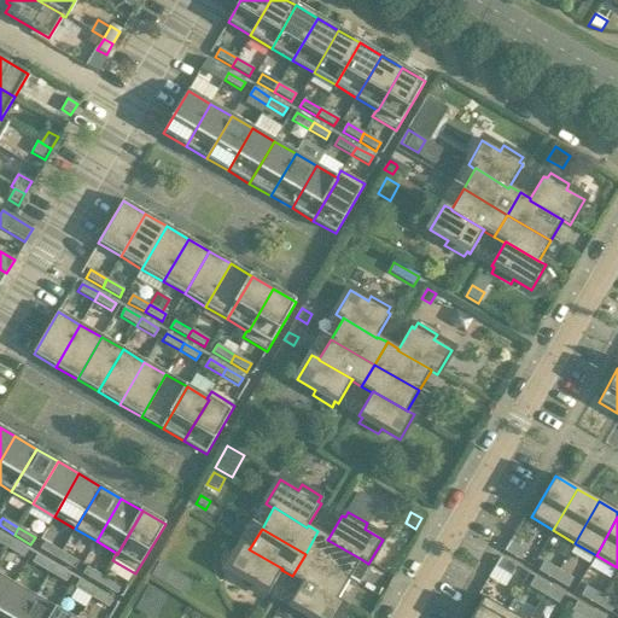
[(318,531),(305,554),(349,579),(361,559),(327,540),(328,538),(318,531)]
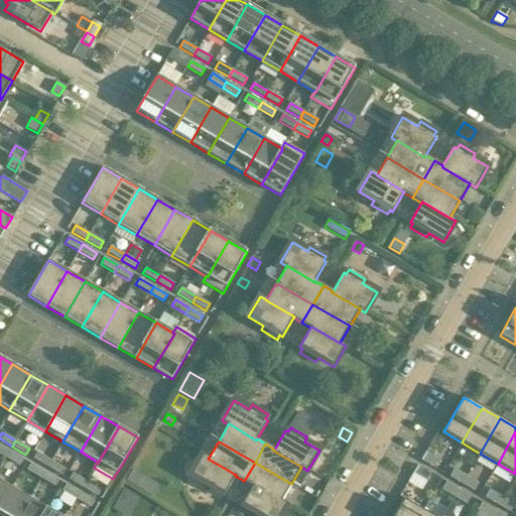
[(0,455),(5,458),(9,452),(0,445),(0,455)]
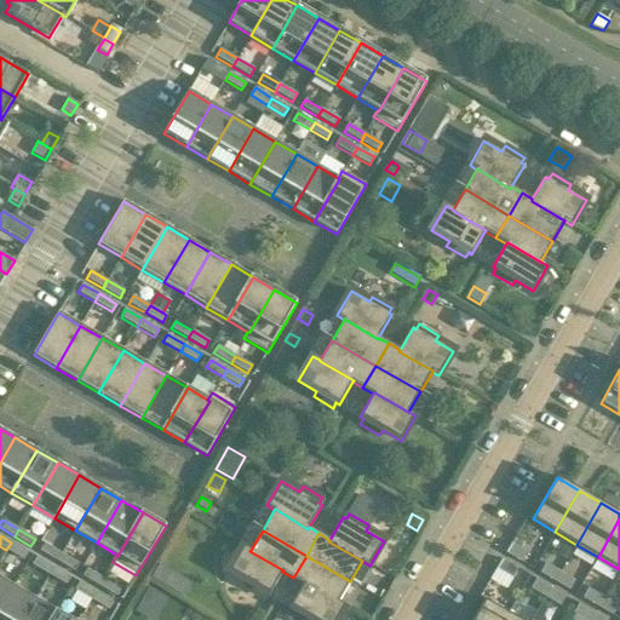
[(514,539),(511,544),(520,549),(522,544),(514,539)]
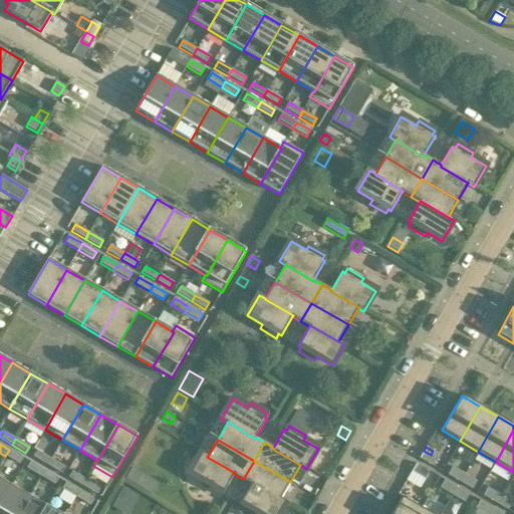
[(9,450),(5,456),(19,464),(23,458),(9,450)]
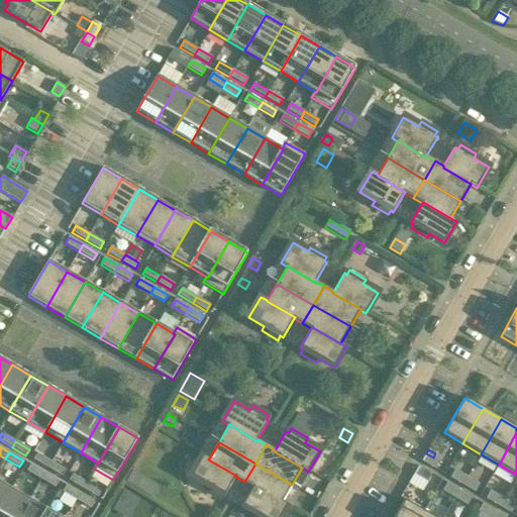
[(33,459),(47,469),(52,461),(37,453),(33,459)]
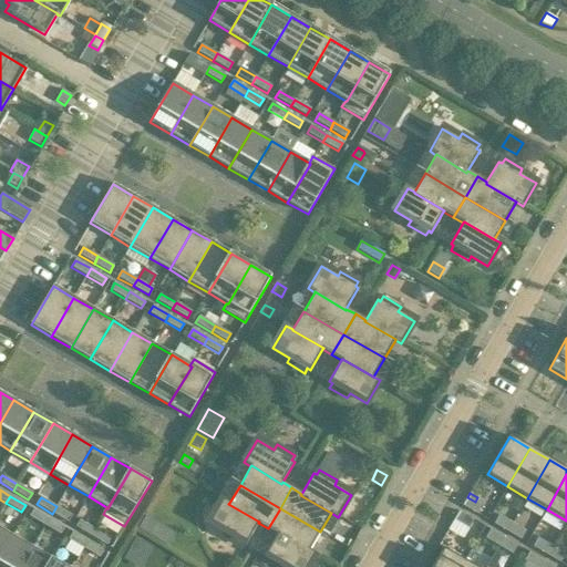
[(475,502),(467,497),(462,506),(477,515),(482,506),(475,502)]
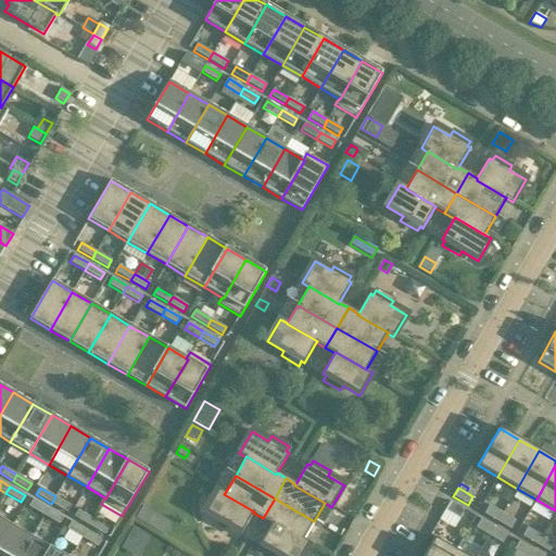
[(224,494),(225,493),(218,490),(205,512),(222,521),(218,526),(236,536),(239,531),(241,533),(253,513),(254,512),(224,494)]
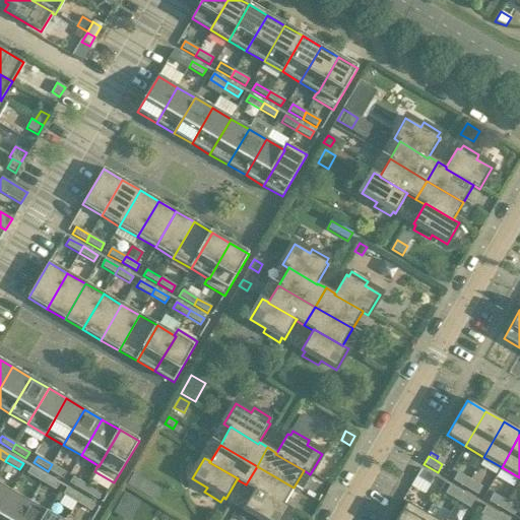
[(52,464),(48,471),(62,478),(65,472),(52,464)]
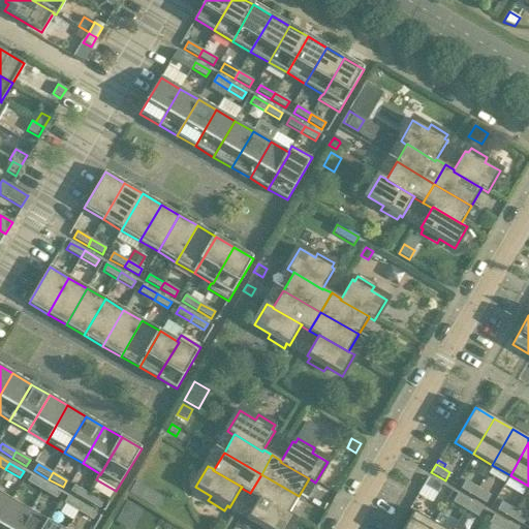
[(288,514),(299,496),(261,474),(250,493),(259,498),(259,497),(288,514)]
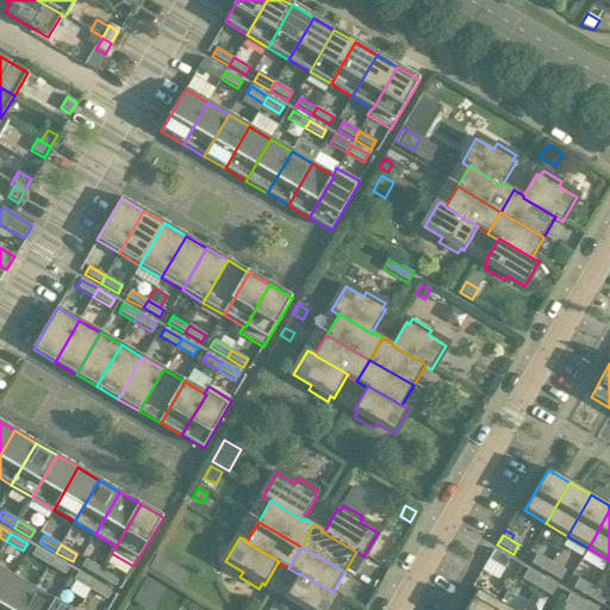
[(49,566),(53,559),(53,558),(36,548),(32,556),(49,566)]
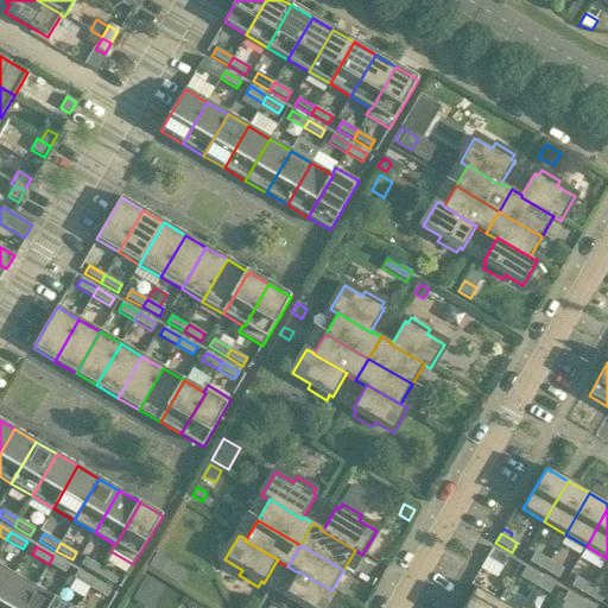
[(492,549),(487,558),(502,568),(508,558),(492,549)]
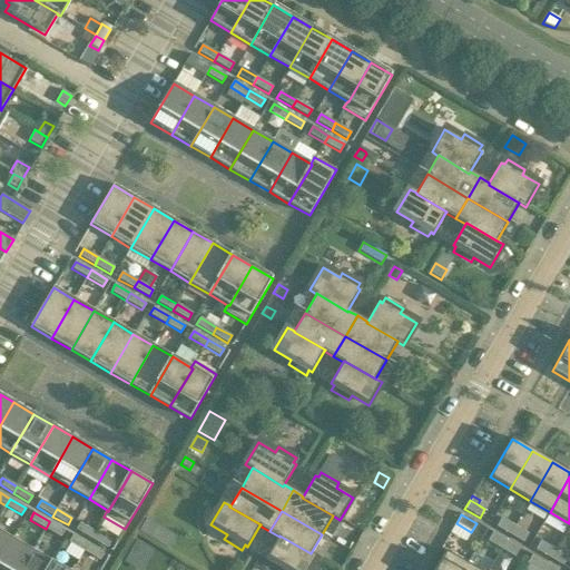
[(497,527),(510,536),(516,526),(502,518),(497,527)]
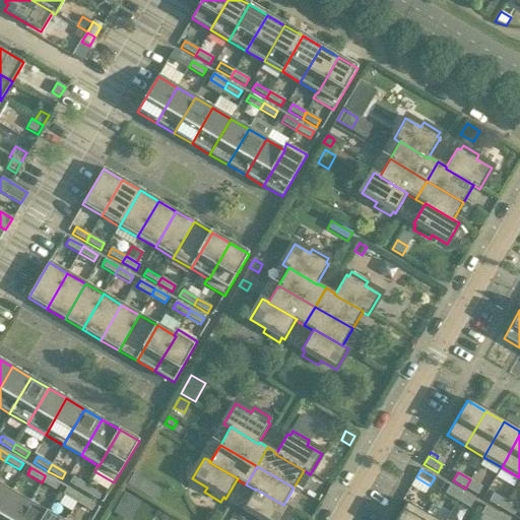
[(135,491),(141,479),(133,474),(126,485),(135,491)]
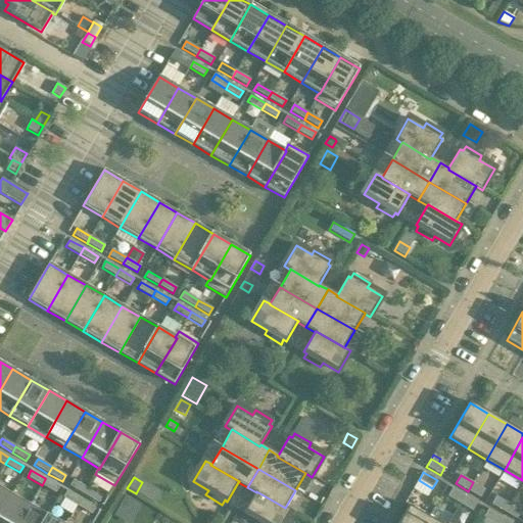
[(59,486),(45,478),(45,479),(42,485),(55,493),(59,486)]
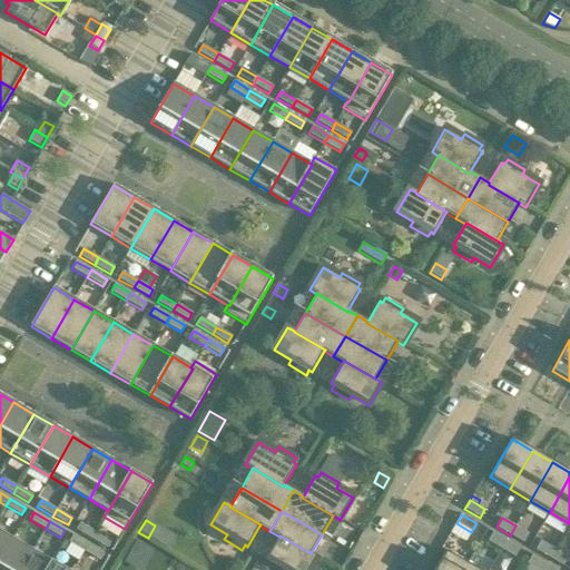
[(91,539),(96,532),(80,523),(76,530),(91,539)]
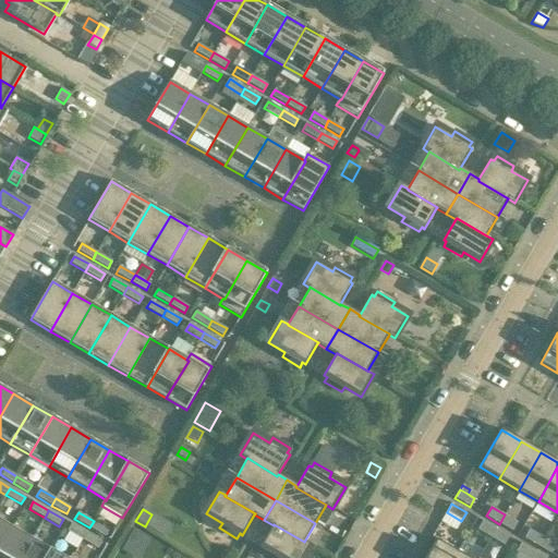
[(505,514),(499,524),(512,532),(518,523),(505,514)]
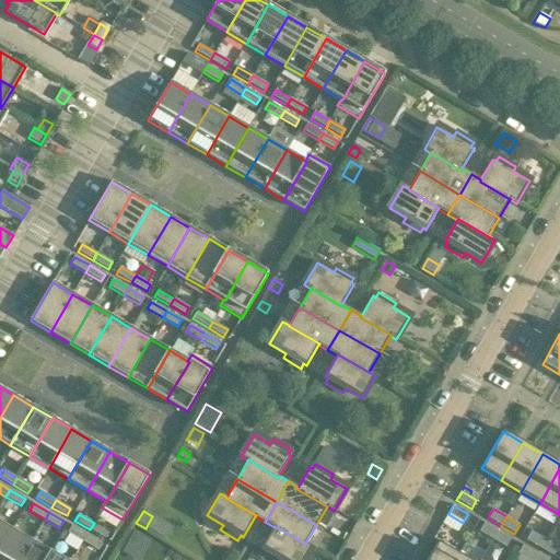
[(0,550),(12,529),(0,522),(0,550)]
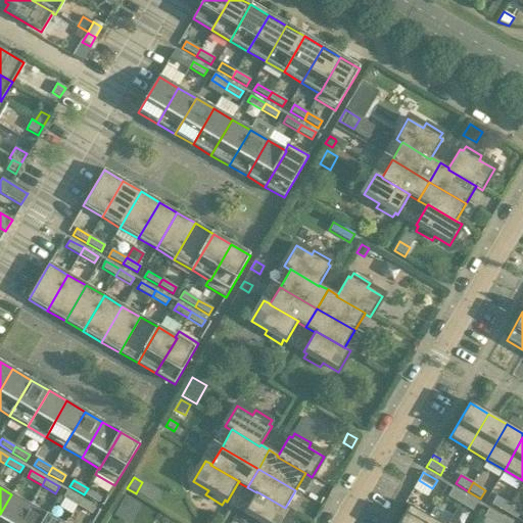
[(101,496),(88,488),(84,494),(98,503),(101,496)]
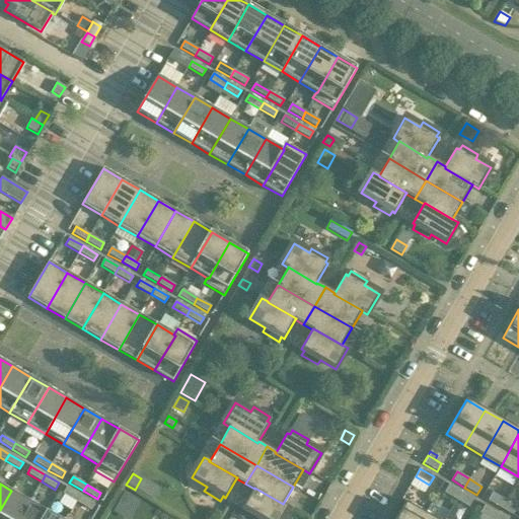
[(456,501),(461,492),(449,485),(444,494),(456,501)]
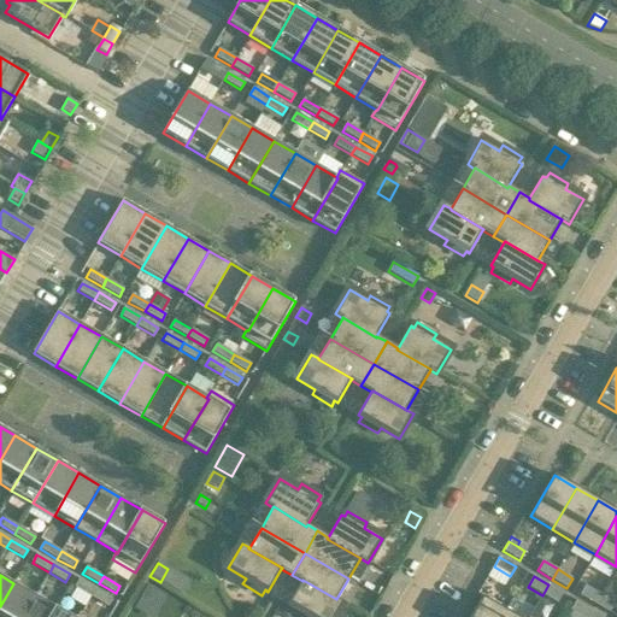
[(371,592),(381,598),(389,582),(380,577),(371,592)]
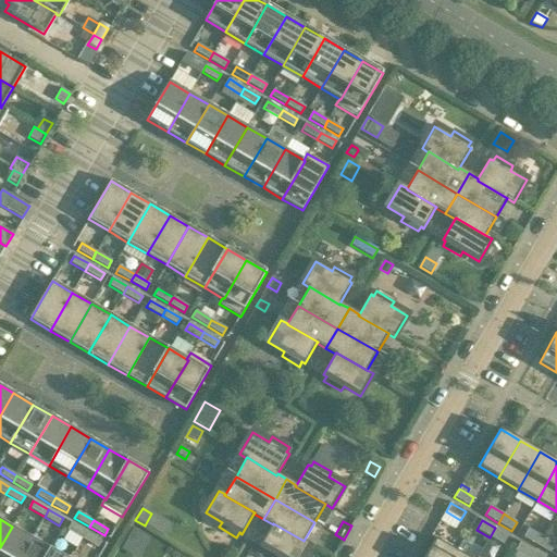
[(86,532),(78,529),(71,523),(67,530),(69,531),(83,539),(86,532)]
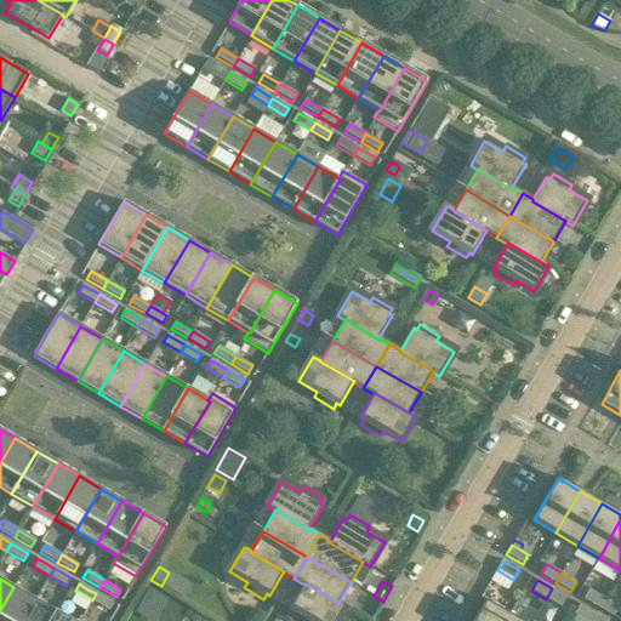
[(337,620),(346,607),(339,603),(305,584),(305,585),(291,608),(294,609),(291,615),(301,620),(313,620),(337,620)]
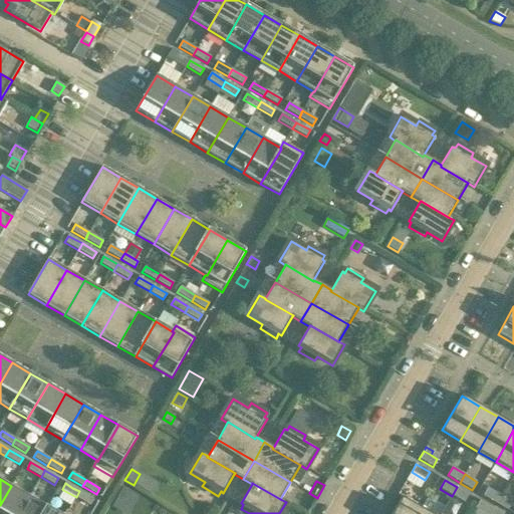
[(0,513),(18,513),(29,496),(11,486),(0,505),(0,513)]
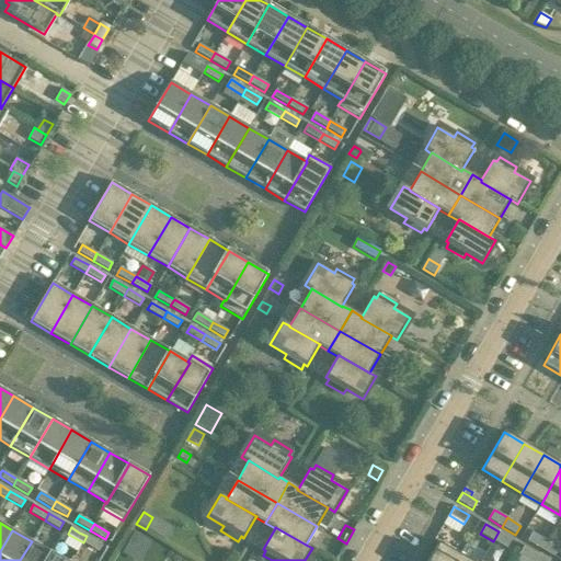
[(512,539),(499,531),(493,541),(506,549),(512,539)]
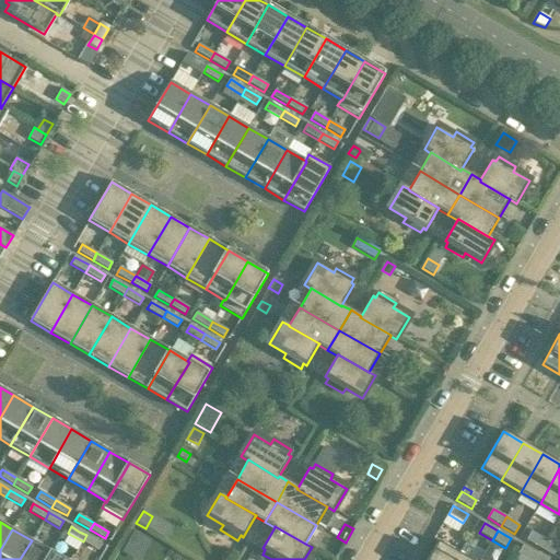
[(526,540),(539,548),(545,539),(531,532),(526,540)]
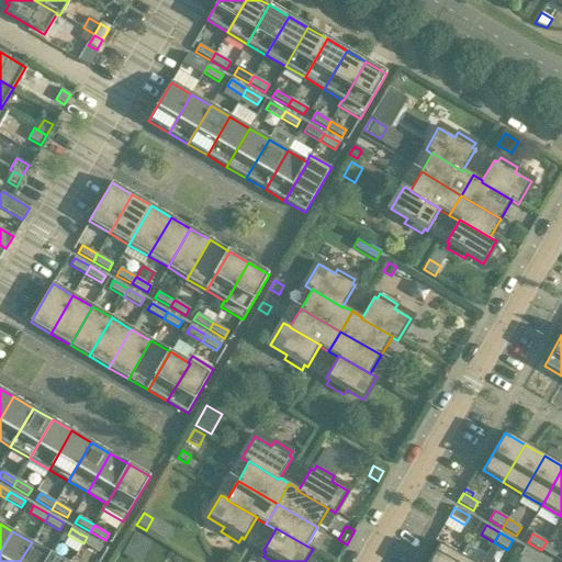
[(64,547),(77,554),(83,543),(69,536),(64,547)]
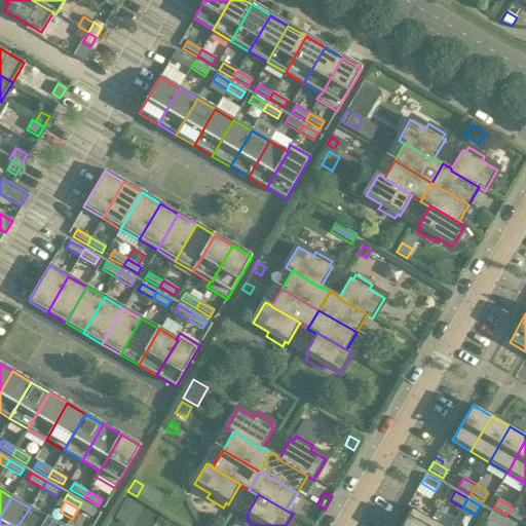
[(96,511),(81,502),(78,509),(91,517),(96,511)]
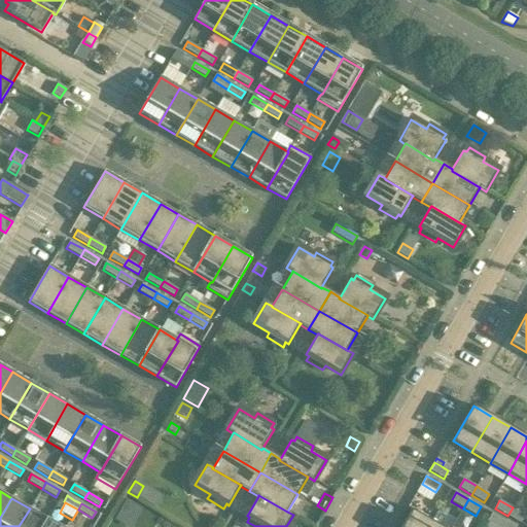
[(525,515),(513,507),(507,516),(520,523),(525,515)]
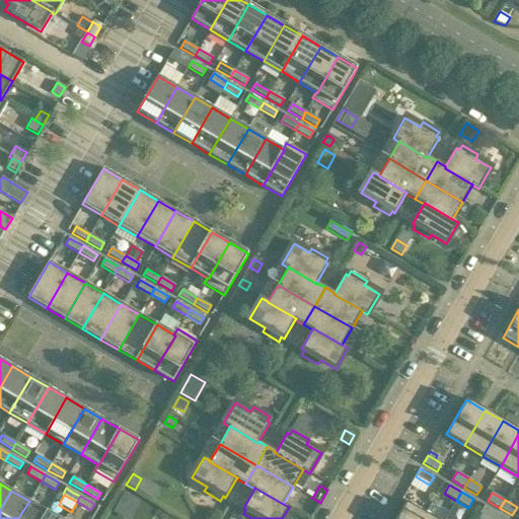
[(43,518),(48,512),(29,501),(18,518),(43,518)]
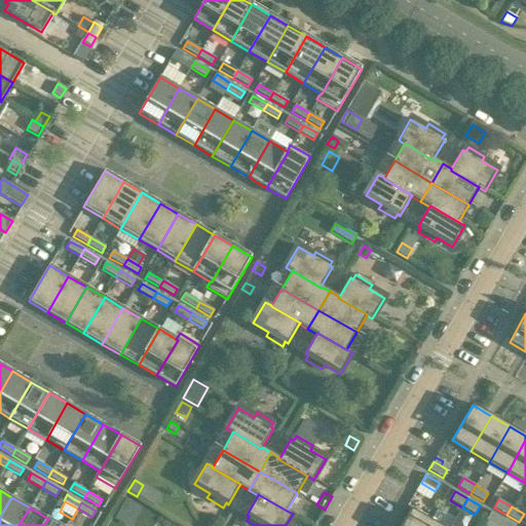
[(401,525),(426,525),(430,520),(411,510),(401,525)]
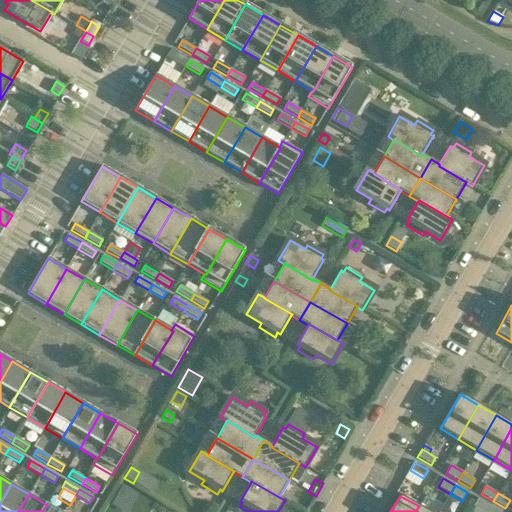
[(482,511),(486,511),(490,506),(478,499),(473,507),(482,511)]
